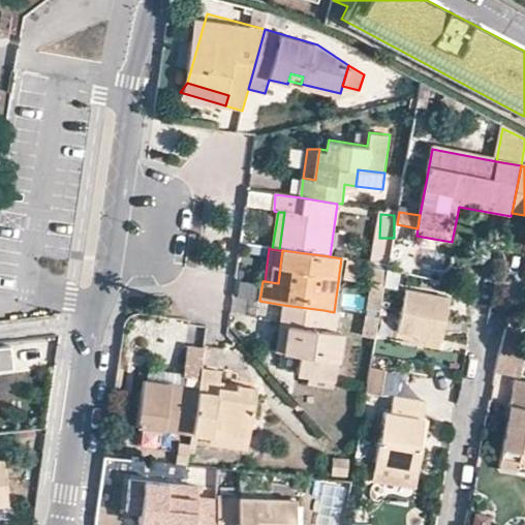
[(407,291),(404,312),(446,320),(451,300),(407,291)]
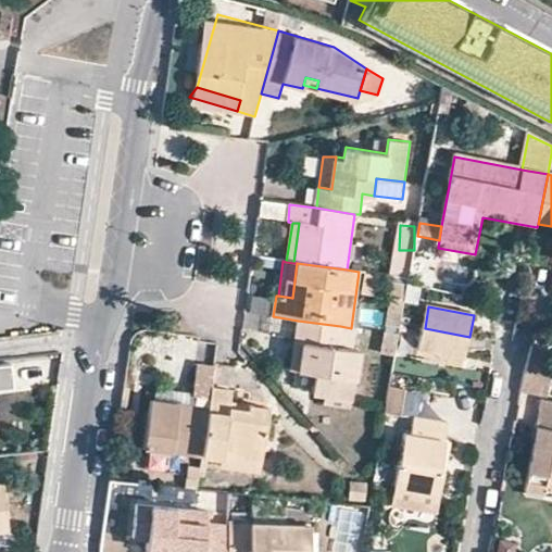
[(298,321),(291,369),(316,374),(314,393),(326,396),(349,399),(355,351),(337,348),(340,326),(298,321)]
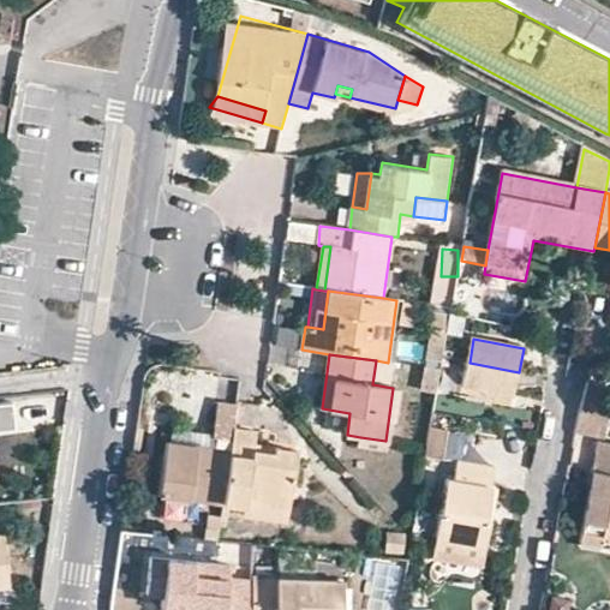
[(470,363),(465,389),(514,399),(519,372),(470,363)]
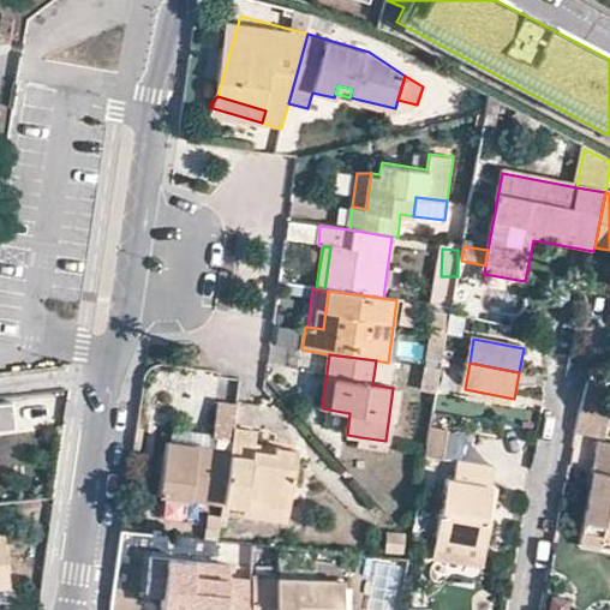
[(238,410),(217,406),(213,441),(233,442),(235,430),(238,410)]
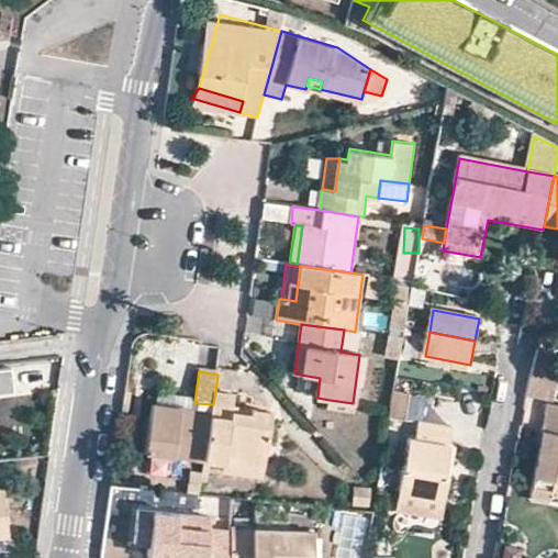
[(557,399),(557,382),(531,377),(527,399),(550,402),(553,399),(557,399)]
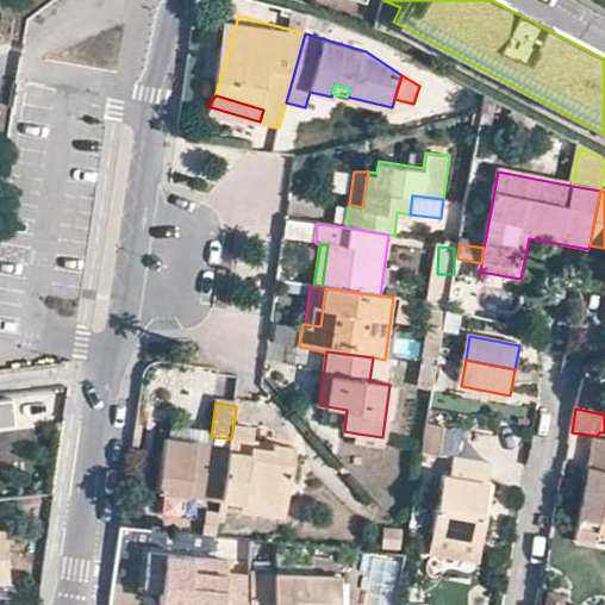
[(462,430),(430,424),(424,455),(455,460),(455,459),(456,459),(462,430)]
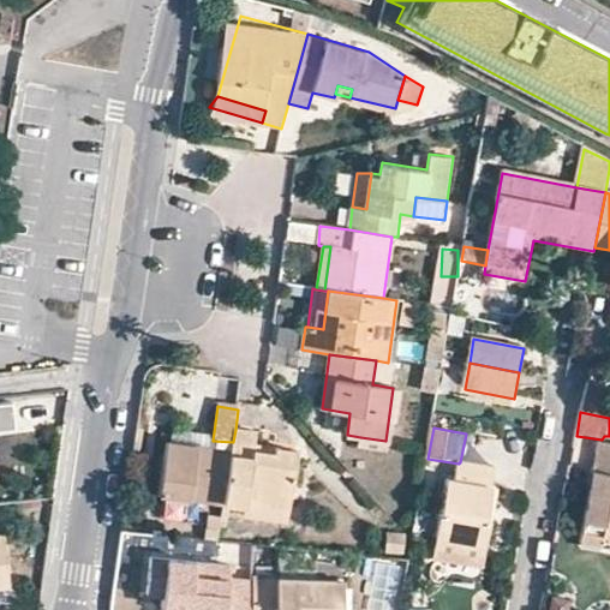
[(244,506),(245,501),(269,504),(268,509),(289,512),(297,452),(275,449),(275,454),(253,452),(255,446),(256,434),(235,430),(233,442),(233,443),(232,455),(225,503),(244,506)]
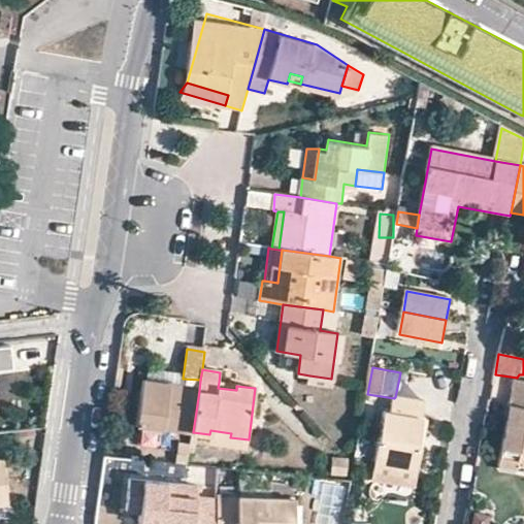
[(199,391),(200,381),(200,380),(183,379),(144,372),(143,384),(199,391)]
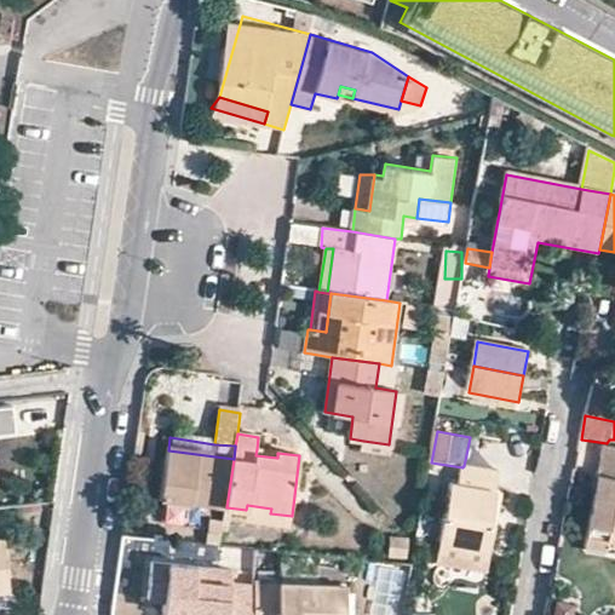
[(363,441),(362,450),(388,455),(389,444),(363,441)]
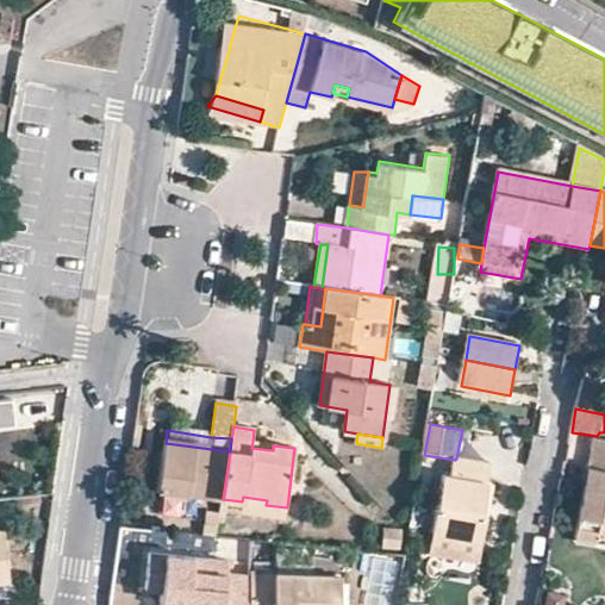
[(604,440),(597,438),(588,471),(597,472),(593,491),(585,490),(575,540),(598,544),(600,535),(604,535),(604,440)]
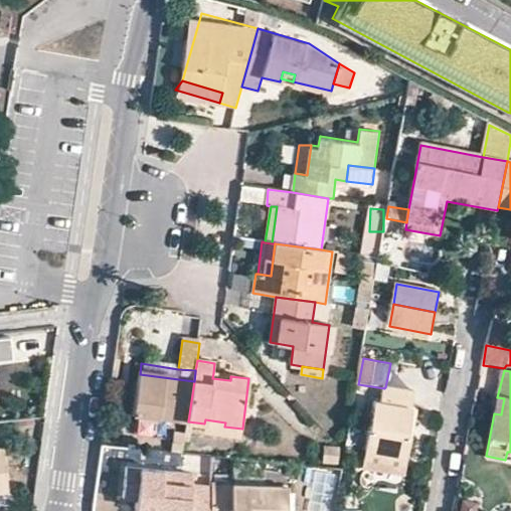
[(140,374),(134,416),(187,423),(188,421),(194,381),(140,374)]
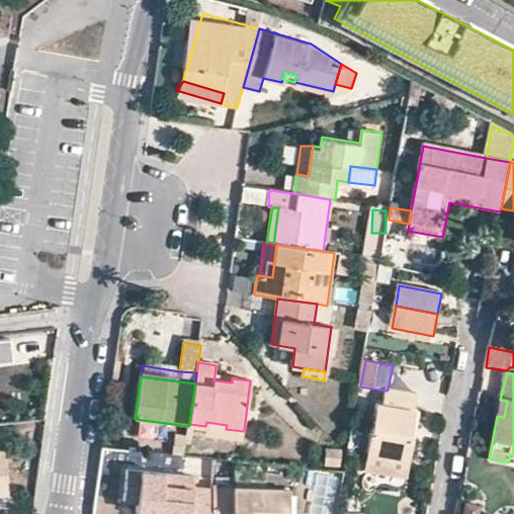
[(417,396),(388,390),(387,390),(387,391),(383,405),(378,404),(369,455),(411,462),(420,412),(415,411),(417,396)]
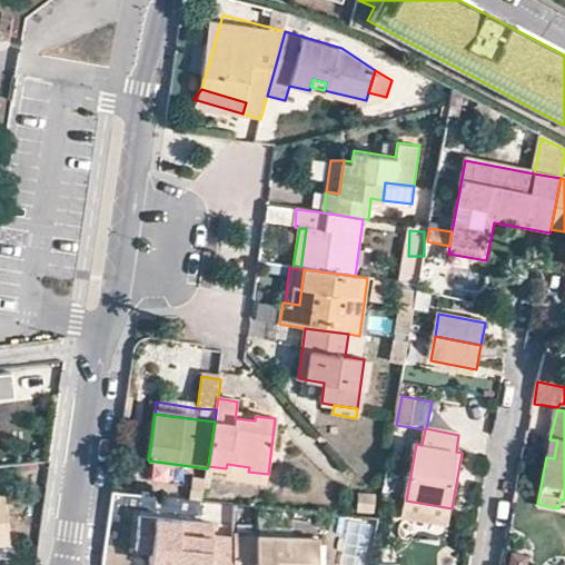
[(546,457),(554,458),(557,440),(549,439),(546,457)]
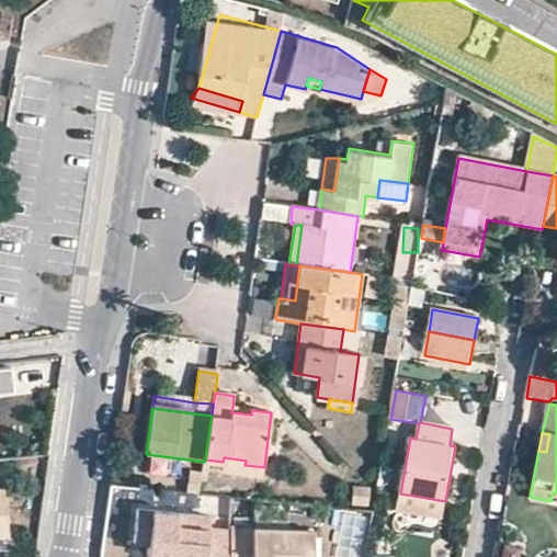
[(223,462),(223,472),(262,477),(264,467),(245,465),(246,461),(224,457),(223,462)]
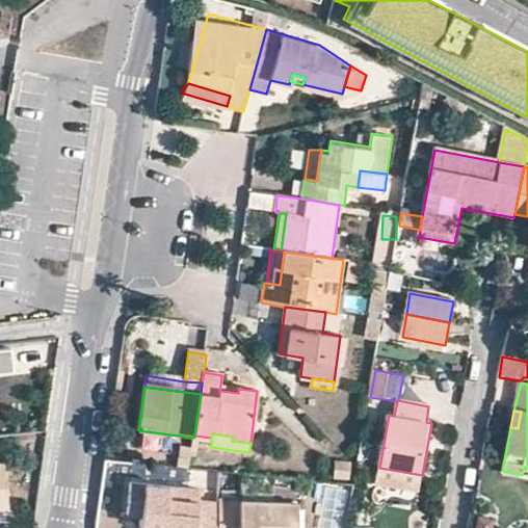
[(379,468),(377,479),(420,486),(422,475),(379,468)]
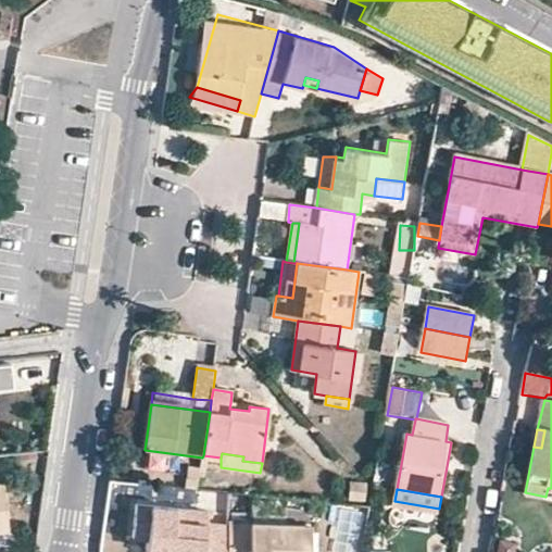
[(149,536),(148,547),(183,549),(183,551),(228,551),(229,525),(209,524),(210,512),(137,506),(135,534),(149,536)]
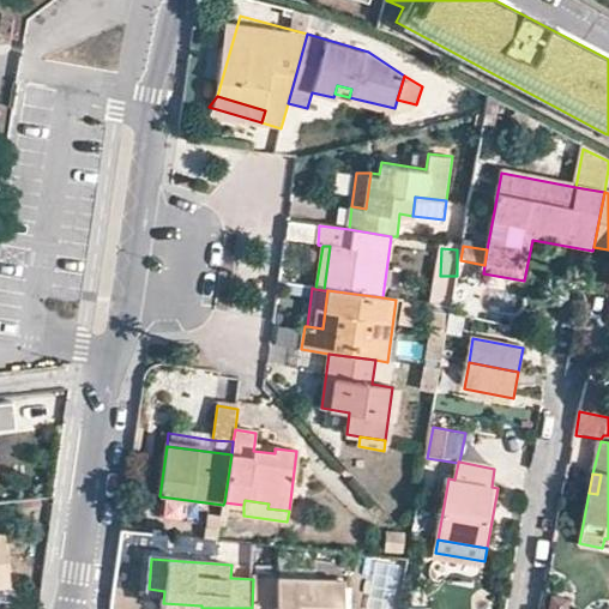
[(343,608),(345,584),(254,574),(253,579),(252,608),(343,608)]
